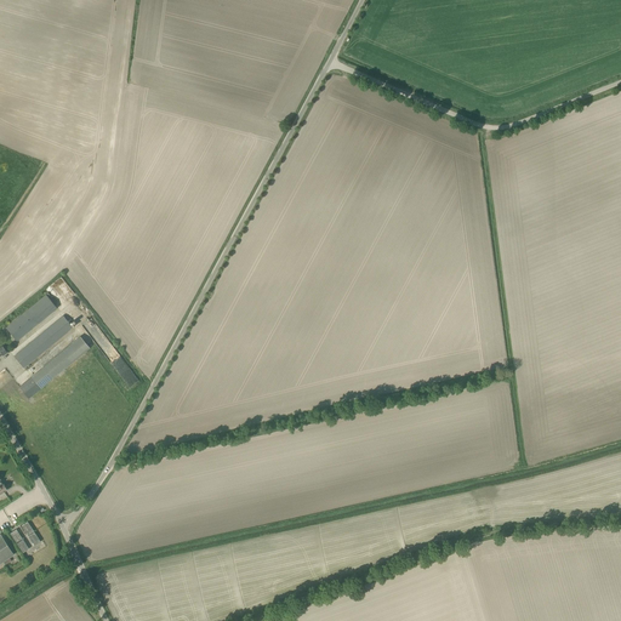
[(17,341),(57,308),(46,295),(6,328),(17,341)]
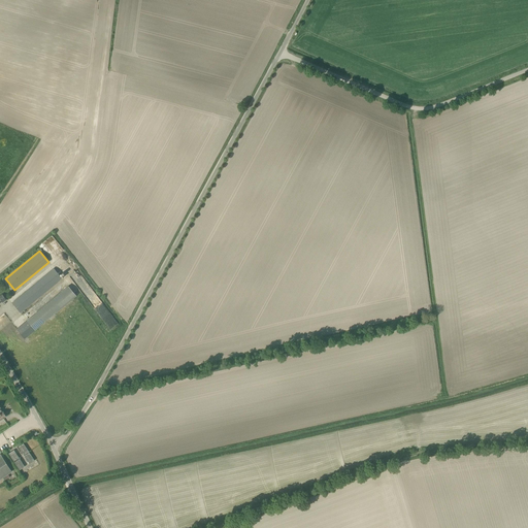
[(20,312),(62,278),(54,268),(12,303),(20,312)]
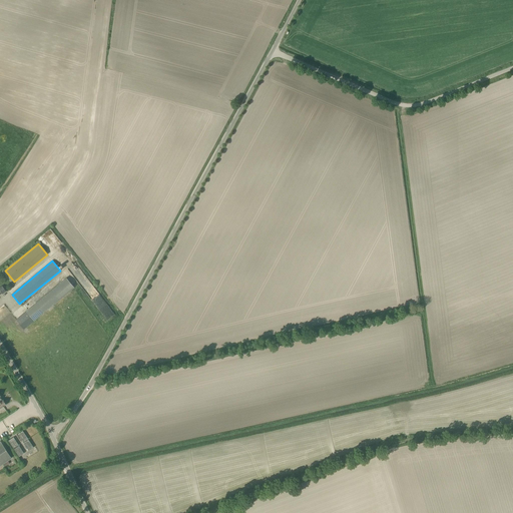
[(28,314),(26,312),(16,320),(23,329),(74,287),(69,281),(28,315),(28,314)]
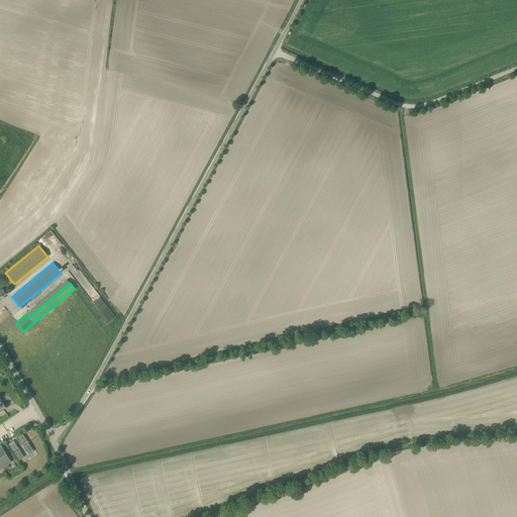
[(28,442),(23,434),(18,438),(23,445),(28,442)]
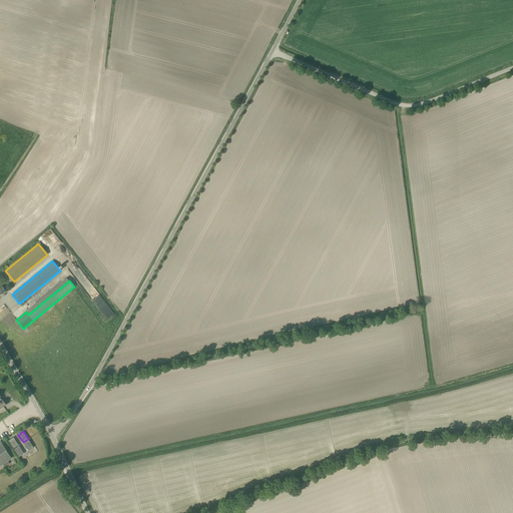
[(13,437),(8,440),(13,448),(18,445),(13,437)]
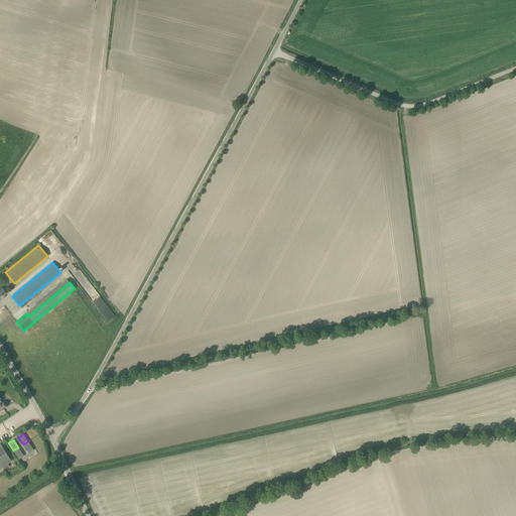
[(33,449),(28,442),(23,445),(28,454),(33,449)]
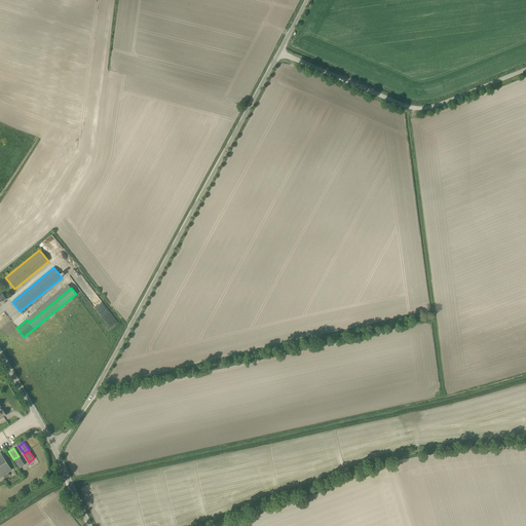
[(0,452),(0,477),(11,470),(0,452)]
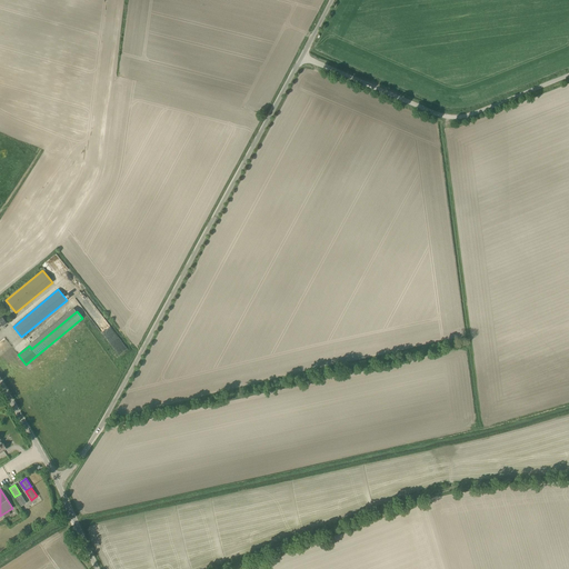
[(21,507),(27,502),(21,495),(16,498),(21,507)]
